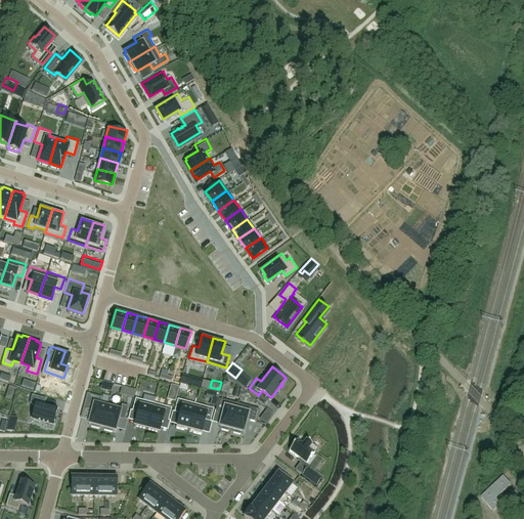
[(208,388),(206,393),(212,395),(210,401),(216,402),(219,391),(208,388)]
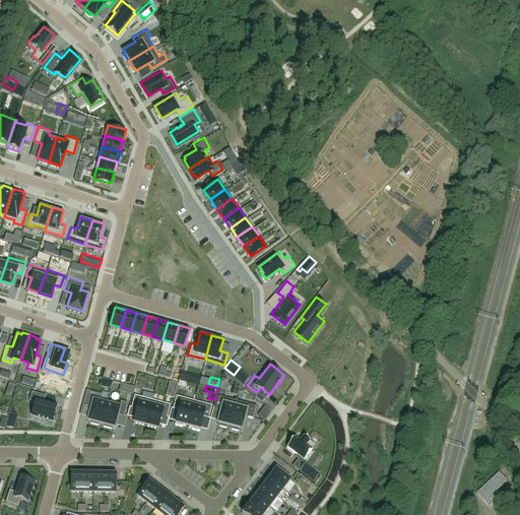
[(31,388),(29,397),(36,398),(31,411),(35,412),(34,413),(40,415),(40,413),(53,416),(57,403),(44,399),(46,392),(31,388)]
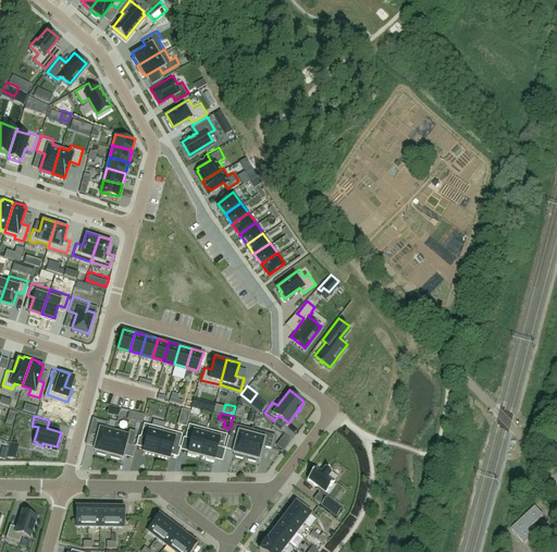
[(96,416),(91,430),(98,432),(95,448),(97,448),(97,450),(106,452),(106,450),(109,451),(114,427),(107,425),(109,419),(96,416)]
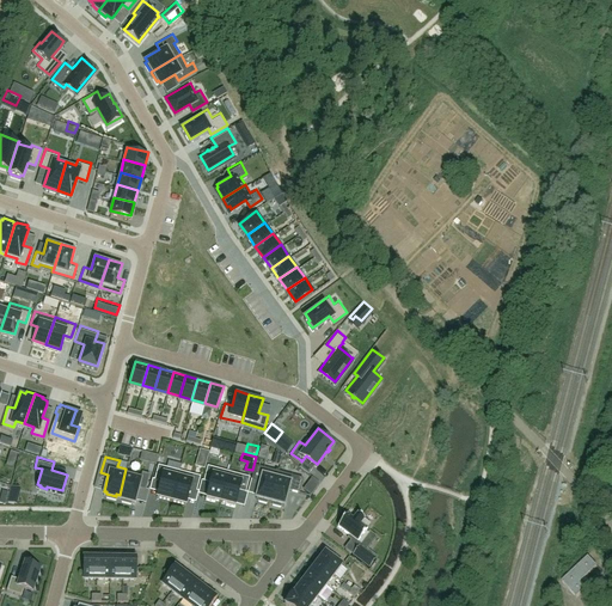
[(154,476),(160,478),(158,488),(157,493),(171,496),(179,466),(158,461),(154,476)]
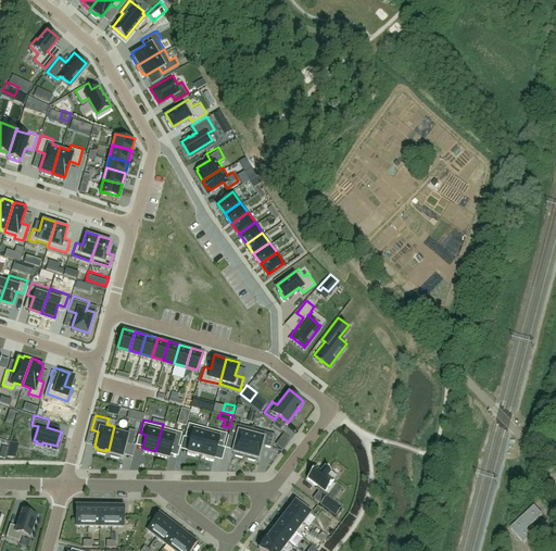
[(189,420),(185,434),(191,436),(187,450),(196,452),(196,451),(201,452),(207,425),(189,420)]
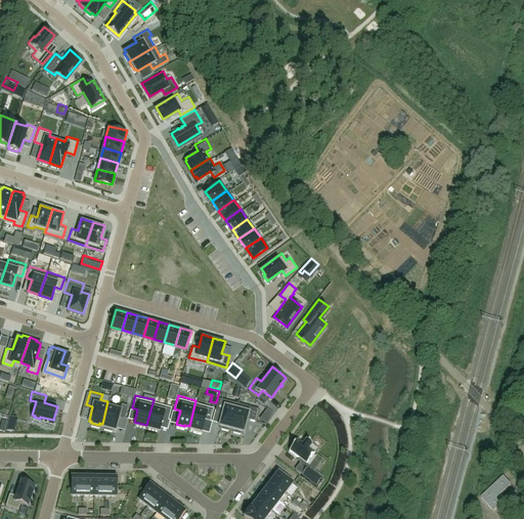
[(220,395),(217,407),(223,409),(219,423),(221,424),(221,426),(228,428),(228,426),(231,427),(238,400),(220,395)]
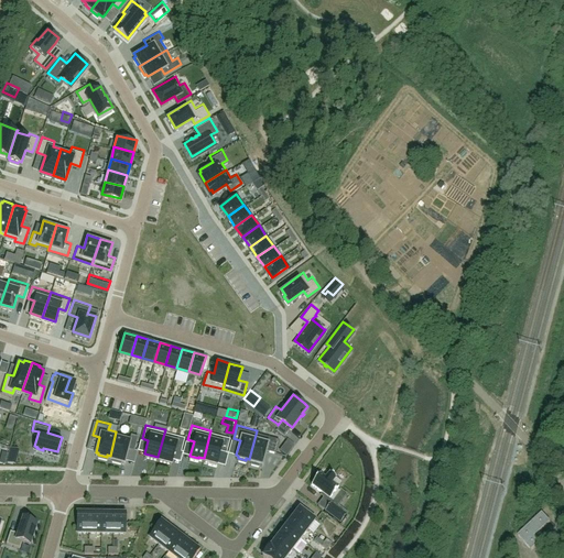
[(165,429),(158,457),(171,460),(173,456),(175,447),(181,449),(181,448),(185,435),(165,429)]
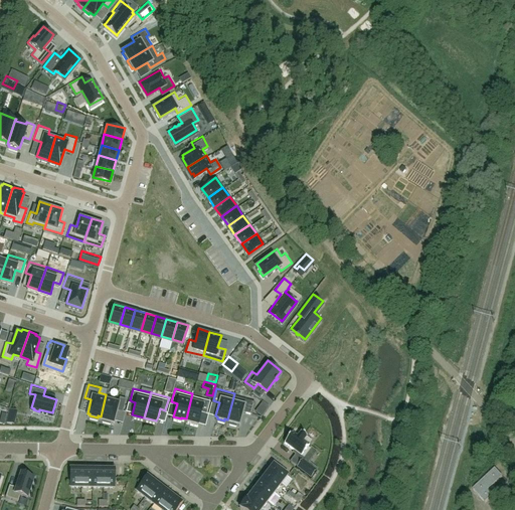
[(192,393),(186,418),(190,419),(190,421),(197,423),(201,409),(206,410),(210,398),(192,393)]
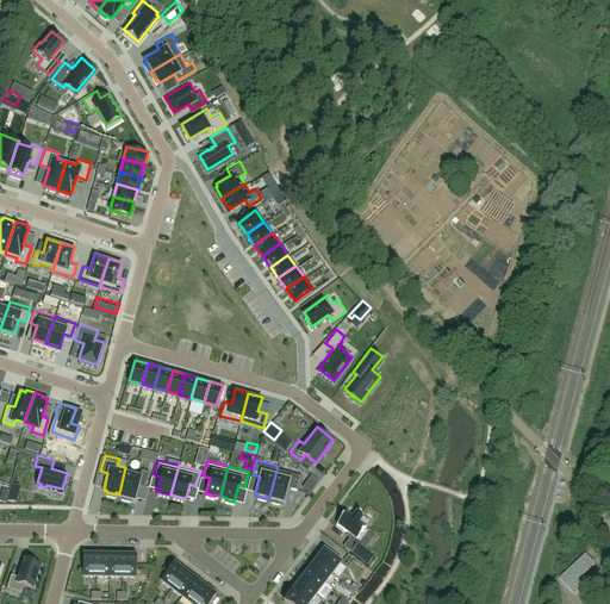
[(278,466),(269,497),(272,497),(272,499),(280,502),(280,499),(282,500),(287,484),(298,486),(302,472),(278,466)]
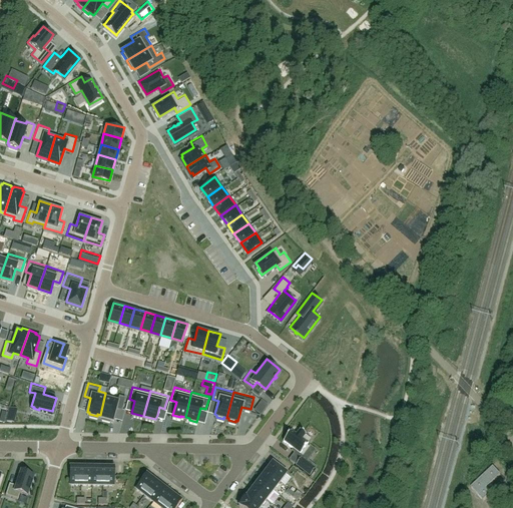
[(105,393),(100,415),(102,416),(101,417),(109,419),(110,418),(112,418),(116,406),(122,407),(125,394),(119,393),(118,396),(105,393)]
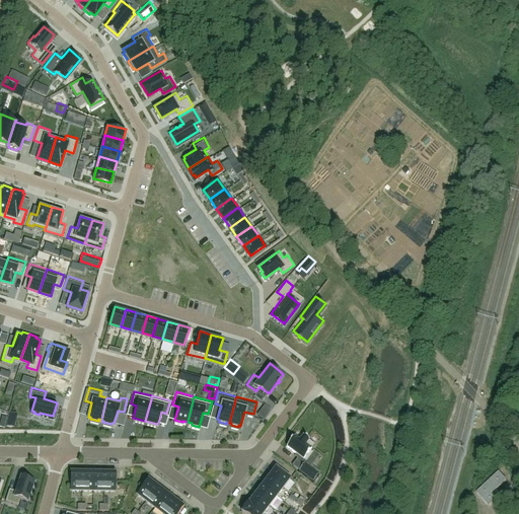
[(80,430),(84,417),(79,415),(75,429),(80,430)]
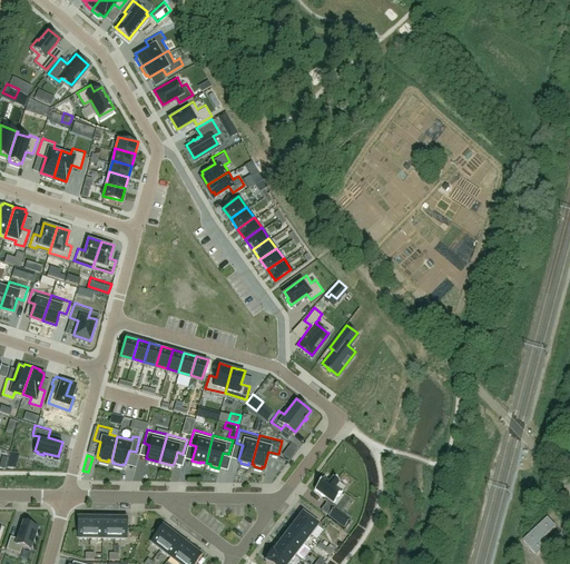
[(137,473),(137,484),(158,483),(158,472),(137,473)]
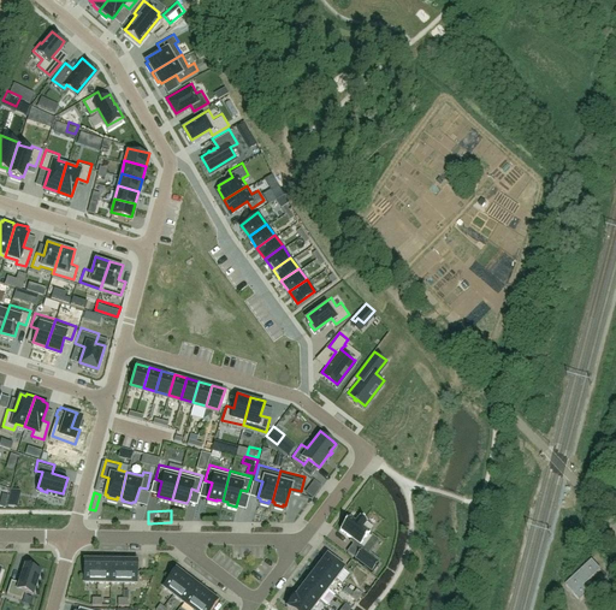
[(343,522),(341,526),(353,536),(363,544),(373,531),(369,528),(373,523),(366,517),(367,517),(360,513),(355,517),(349,514),(347,516),(342,522),(343,522)]
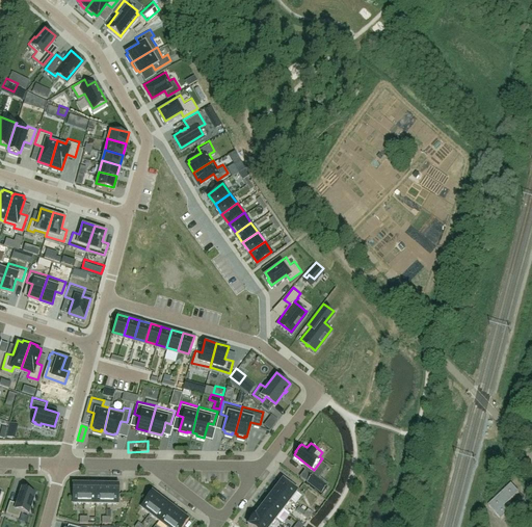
[(182,475),(190,481),(193,476),(186,470),(182,475)]
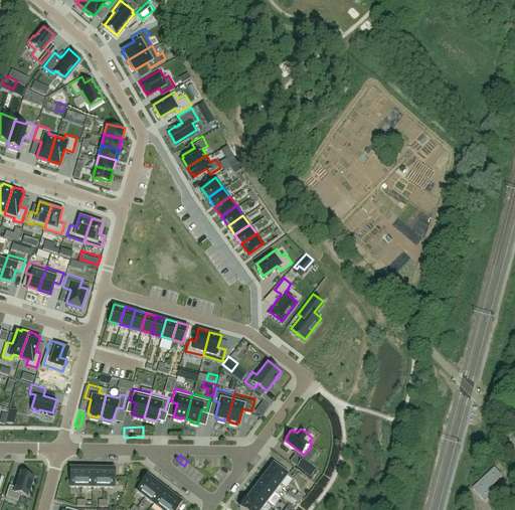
[(302,456),(297,463),(311,474),(317,467),(302,456)]
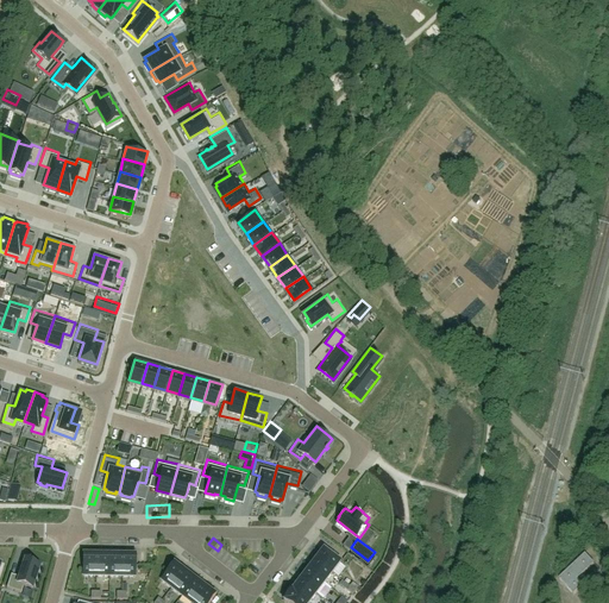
[(324,545),(315,556),(332,569),(340,558),(324,545)]
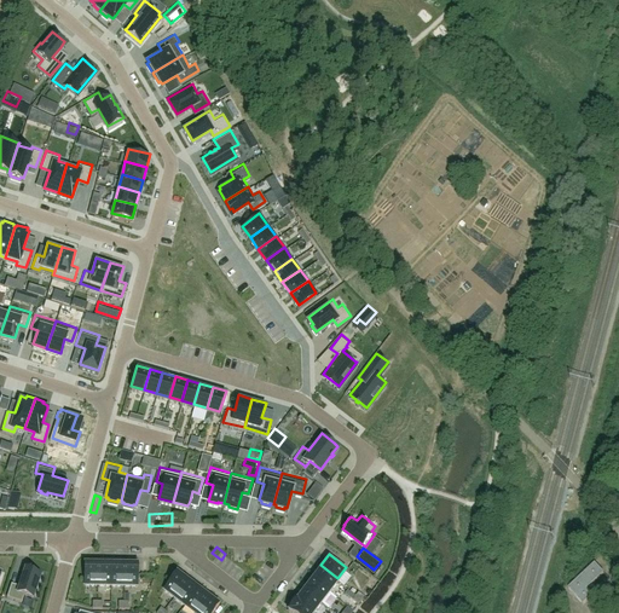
[(85,572),(84,580),(97,580),(98,559),(85,559),(85,572)]
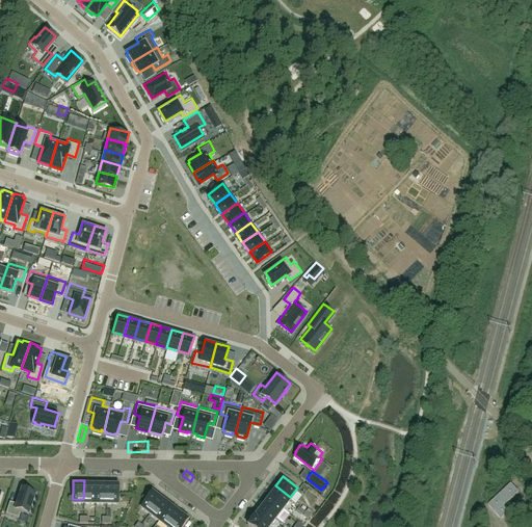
[(84,480),(83,499),(96,499),(96,481),(84,480)]
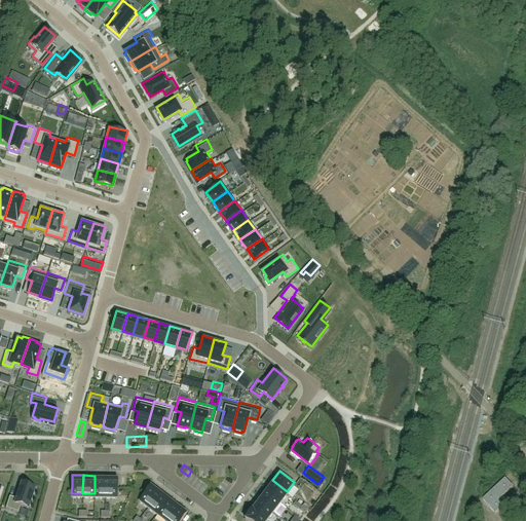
[(505,475),(483,495),(495,510),(503,501),(498,496),(513,483),(505,475)]
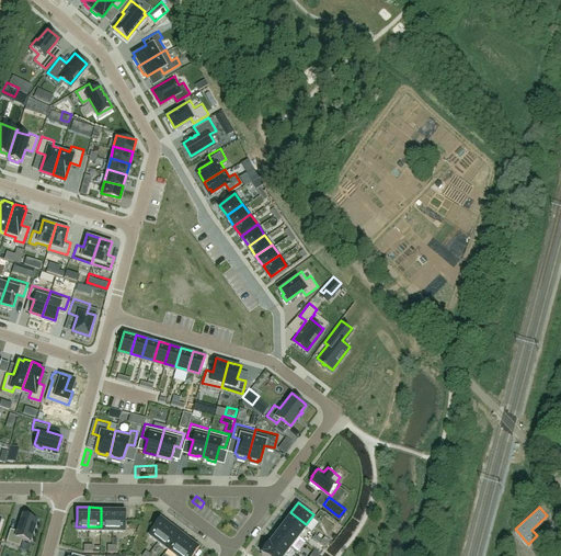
[(101,508),(101,526),(113,528),(113,508),(101,508)]
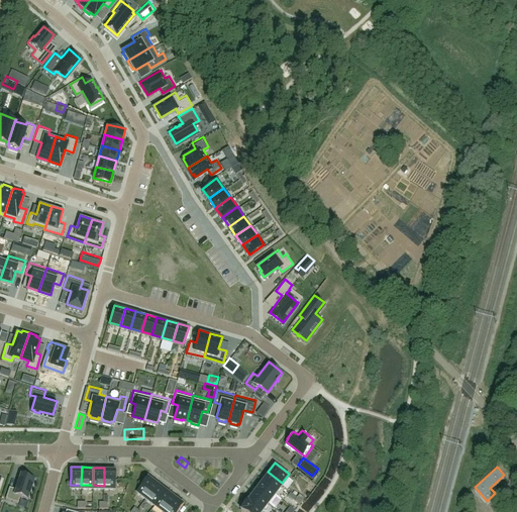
[(104,468),(104,486),(115,486),(115,479),(115,468),(104,468)]
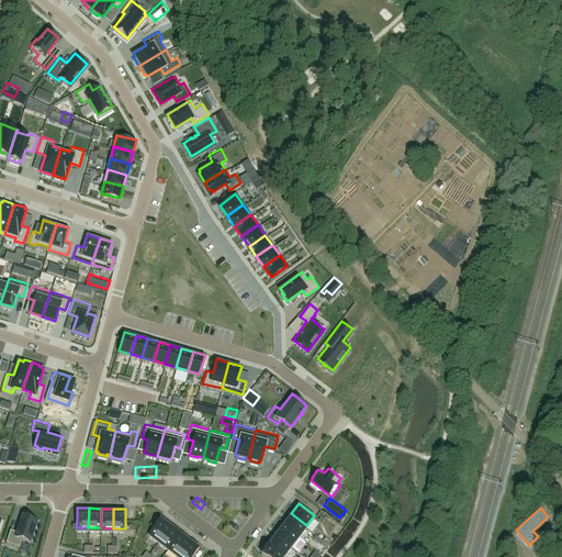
[(10,526),(6,539),(20,544),(22,537),(30,539),(36,520),(32,517),(32,515),(23,513),(18,528),(10,526)]
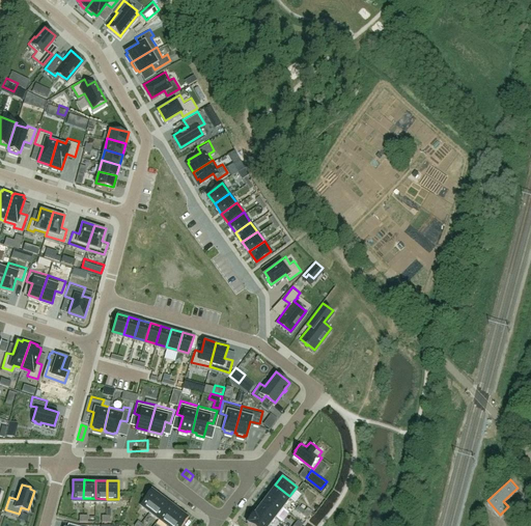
[(275,485),(268,493),(283,505),(289,496),(275,485)]
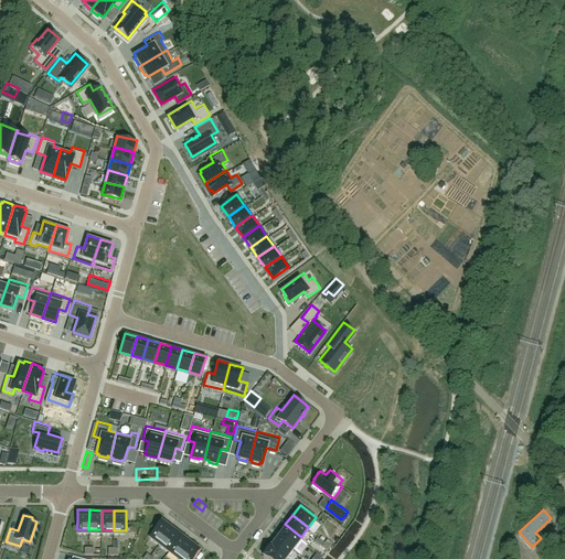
[(155,527),(149,534),(159,541),(171,525),(161,518),(155,527)]
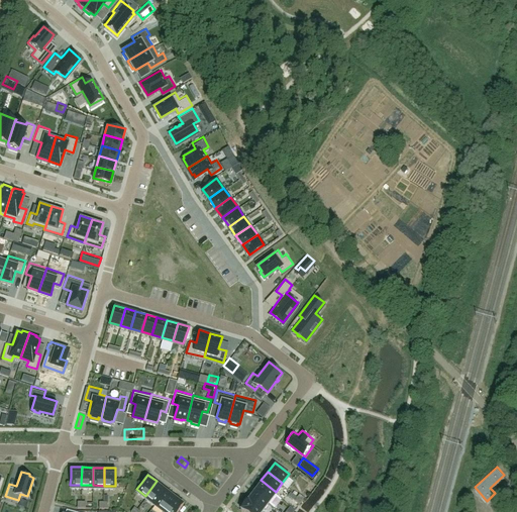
[(261,480),(254,489),(269,500),(276,492),(261,480)]
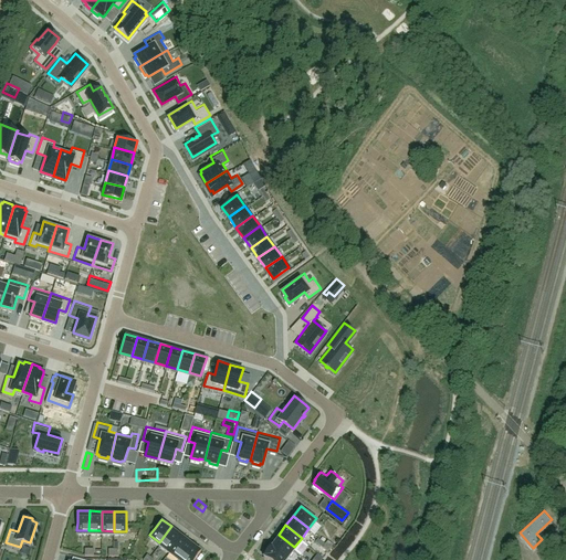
[(171,526),(159,542),(169,549),(181,534),(171,526)]
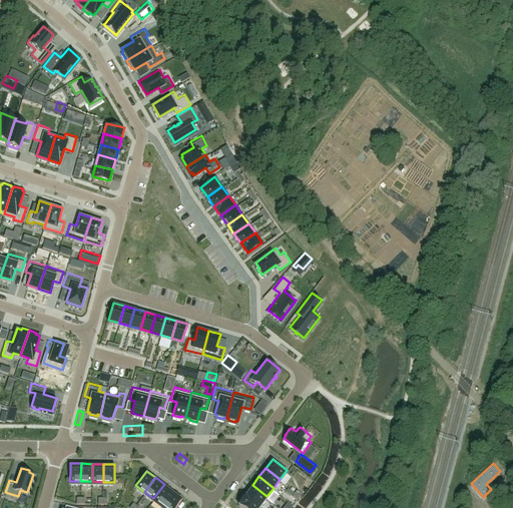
[(284,482),(280,488),(291,495),(295,489),(284,482)]
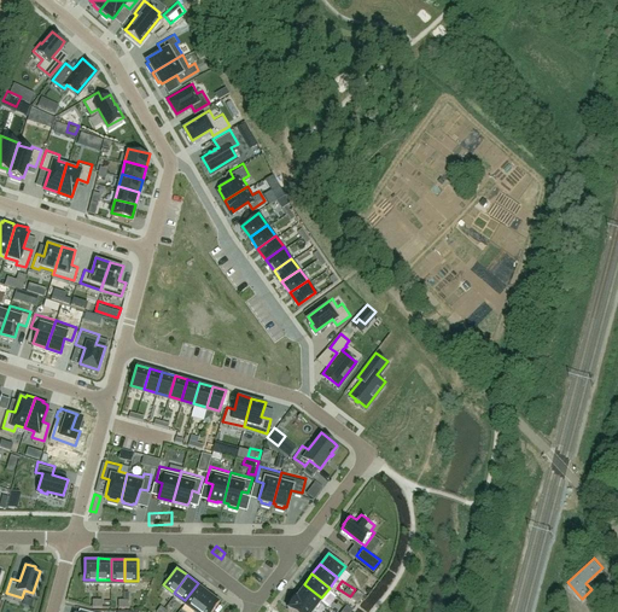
[(198,583),(185,600),(196,608),(208,592),(198,583)]
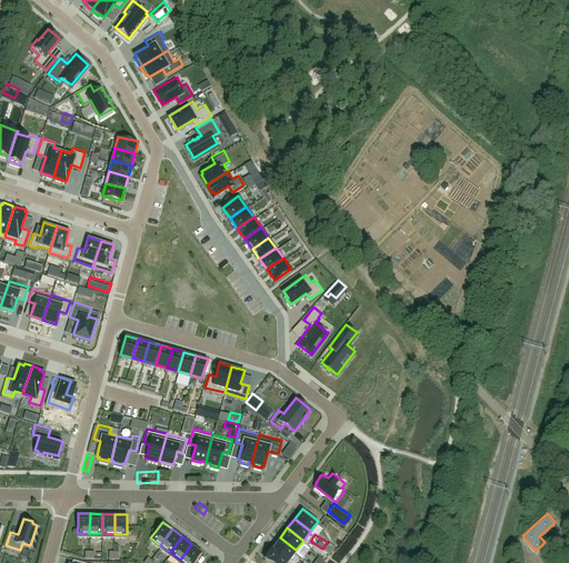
[(272,546),(289,560),(296,550),(280,538),(272,546)]
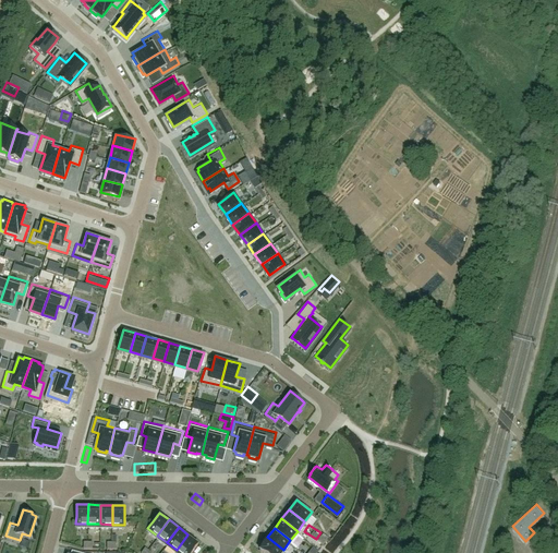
[(187,535),(177,550),(180,552),(189,552),(190,551),(191,551),(197,542),(187,535)]
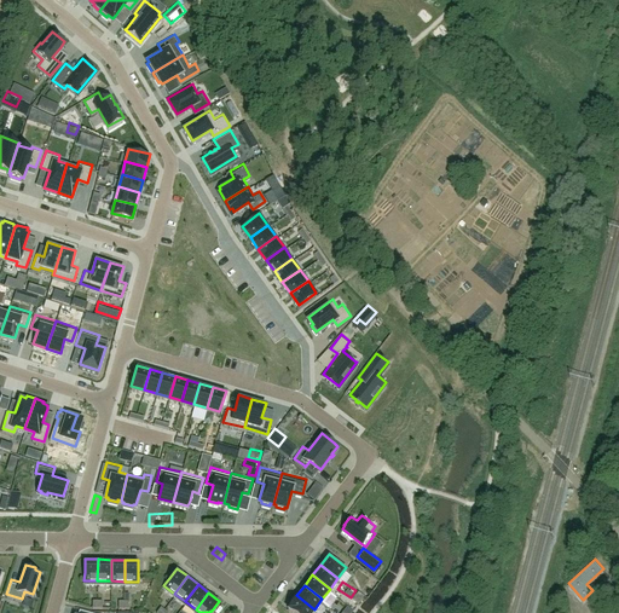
[(296,595),(288,606),(289,607),(289,608),(290,607),(293,609),(293,611),(296,612),(310,612),(314,609),(296,595)]
